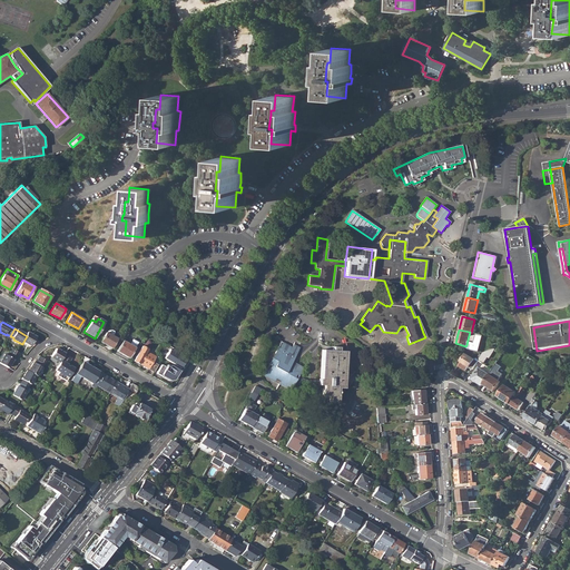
[(100,342),(111,349),(117,338),(106,332),(100,342)]
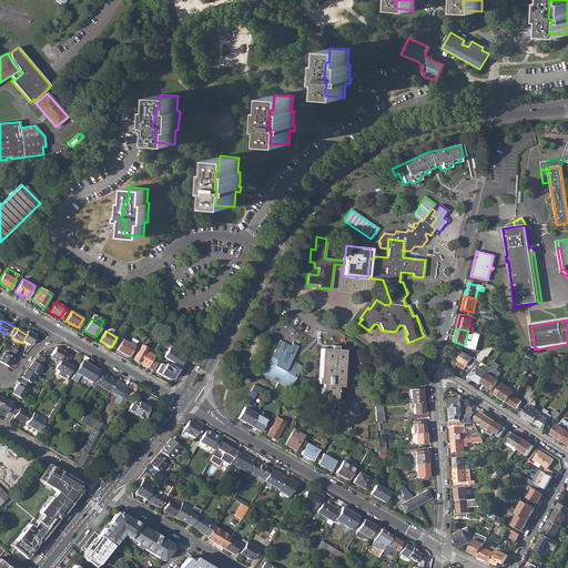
[(27,335),(23,341),(32,345),(37,337),(28,332),(27,335)]
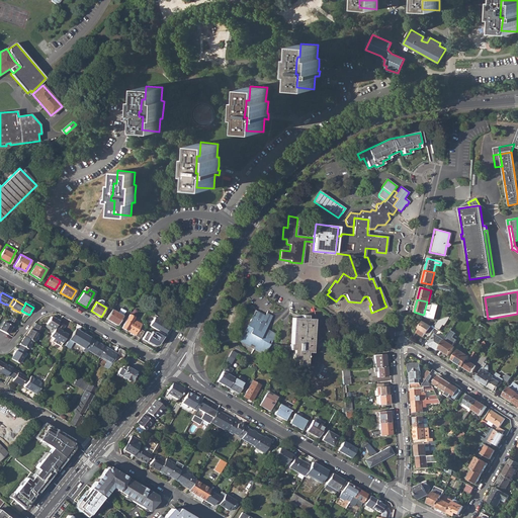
[(106,319),(117,325),(122,316),(111,310),(106,319)]
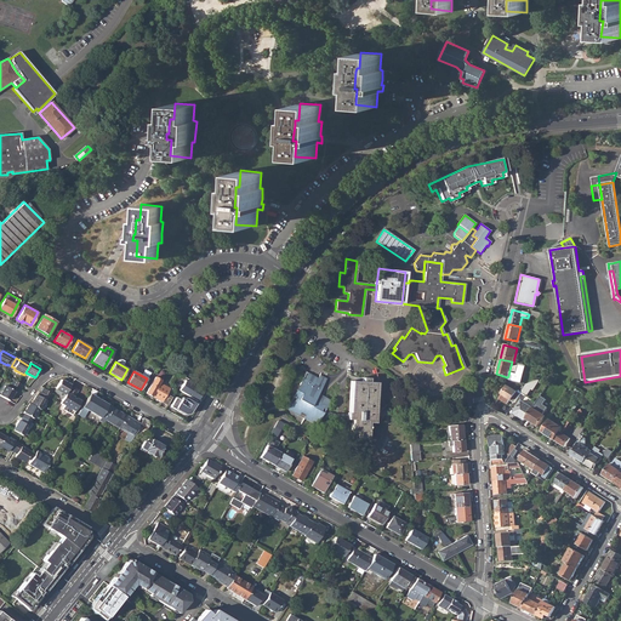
[(284,408),(314,425),(329,400),(318,393),(325,379),(318,375),(317,379),(307,372),(306,375),(302,372),(300,372),(300,374),(300,375),(305,377),(303,379),(301,377),(284,408)]
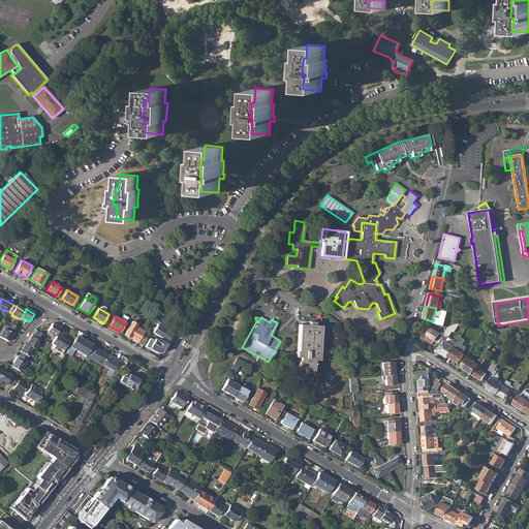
[(445,327),(448,328),(460,322),(459,319),(450,322),(445,324),(445,327)]
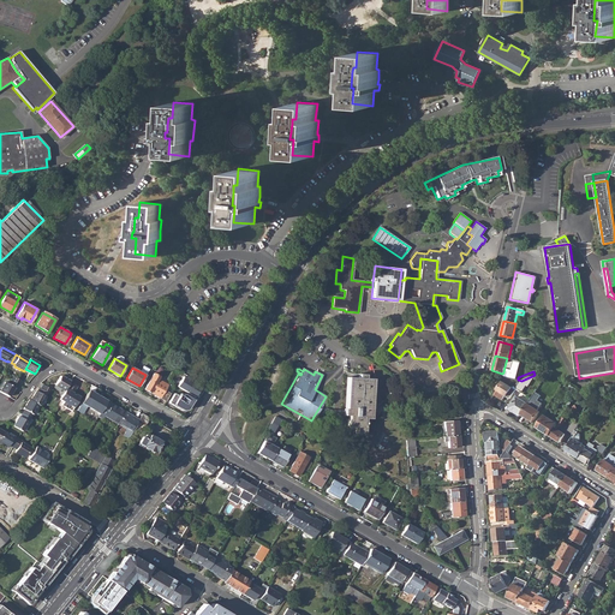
[(144,389),(160,398),(163,390),(167,384),(157,378),(159,376),(154,372),(144,389)]
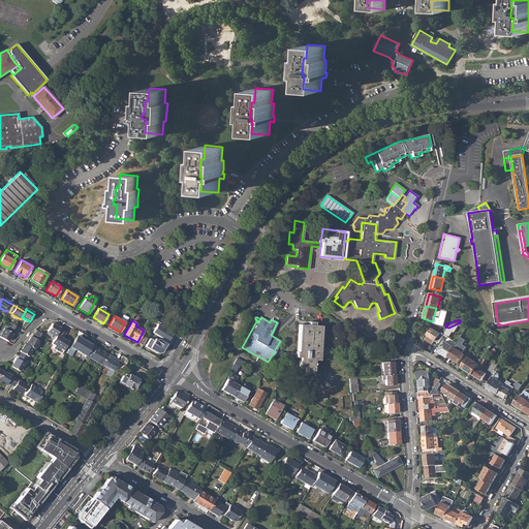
[(305,372),(312,373),(313,360),(318,361),(320,325),(314,325),(314,322),(308,321),(308,325),(299,324),(297,346),(297,351),(296,351),(294,356),(299,356),(299,367),(305,367),(305,372)]
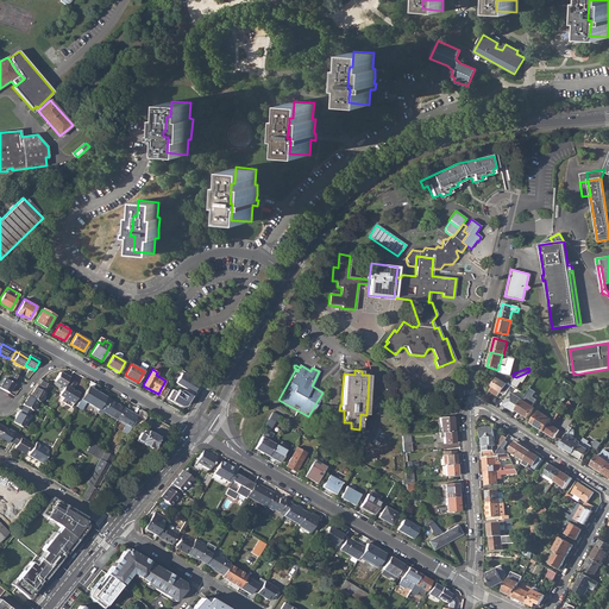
[(56,382),(57,382),(64,387),(70,378),(61,374),(56,382)]
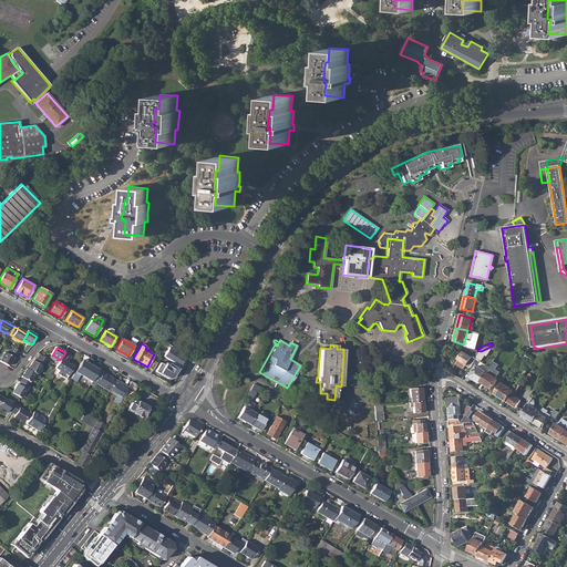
[(1,362),(10,367),(14,359),(17,360),(19,356),(11,351),(9,356),(6,353),(1,362)]
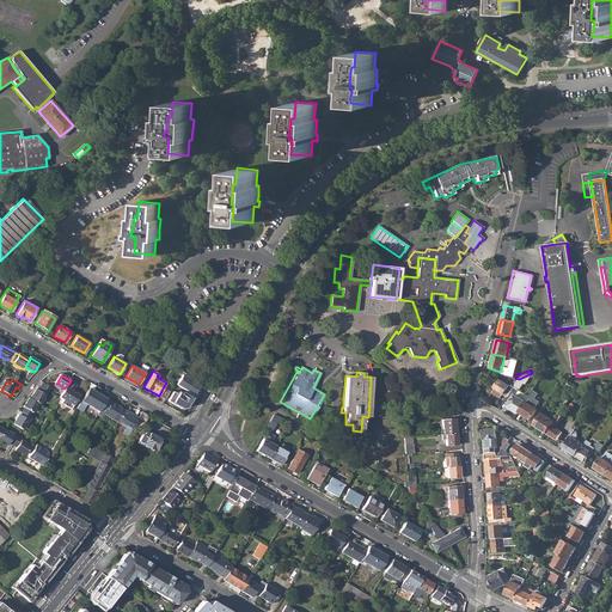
[(524,383),(519,379),(513,387),(519,391),(524,383)]
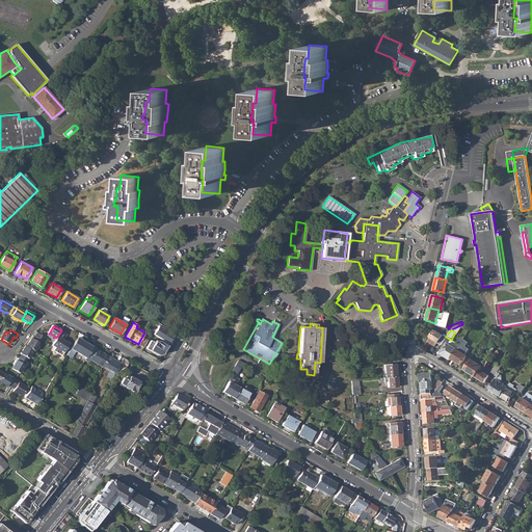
[(70,344),(67,342),(65,343),(63,342),(64,341),(68,335),(61,330),(56,338),(55,341),(52,346),(56,348),(54,351),(62,356),(70,344)]
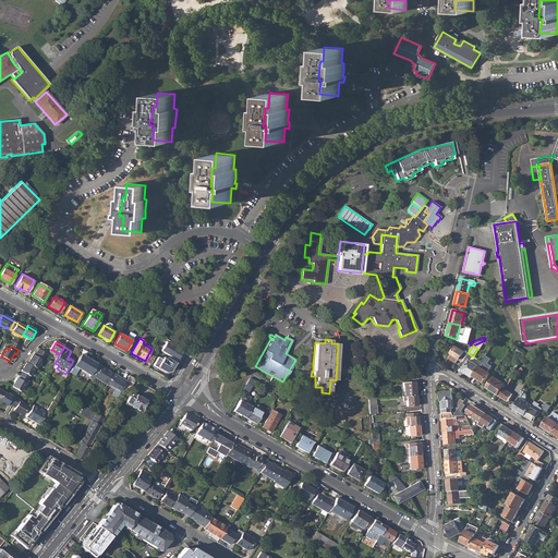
[(458,360),(460,361),(464,353),(456,347),(451,354),(451,355),(458,360)]
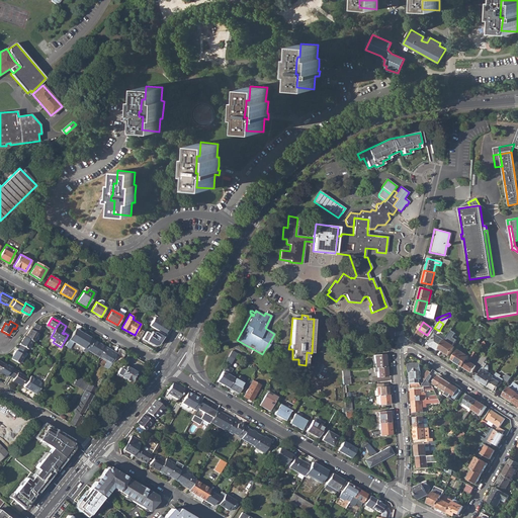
[(33,341),(34,342),(41,331),(36,328),(34,327),(32,330),(31,330),(27,337),(33,341)]
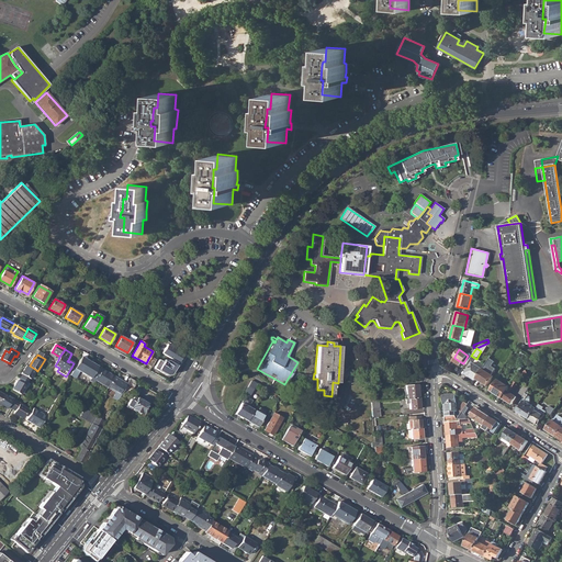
[(75,368),(91,378),(98,367),(81,357),(75,368)]
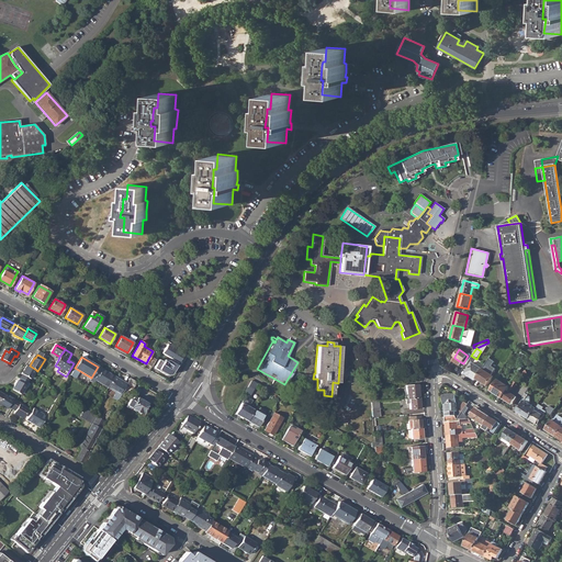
[(146,363),(150,367),(155,359),(149,357),(146,363)]
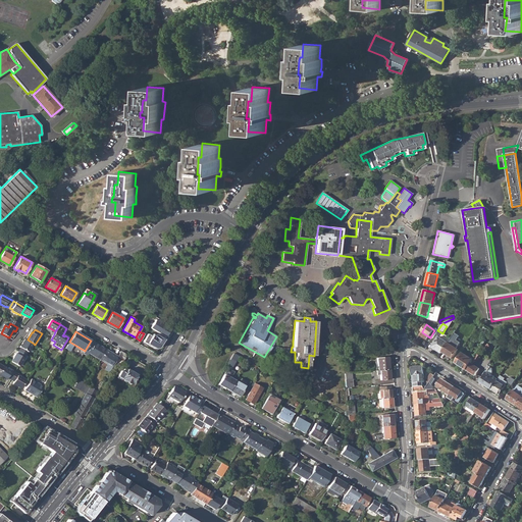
[(455,332),(450,343),(458,347),(461,342),(458,340),(460,335),(455,332)]
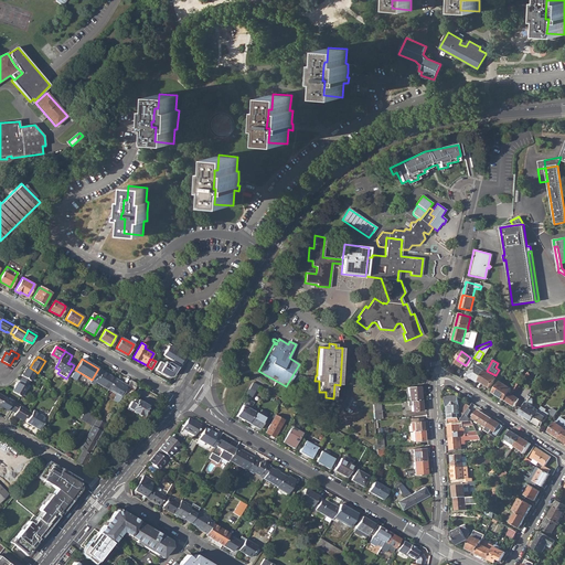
[(155,370),(167,377),(171,376),(177,366),(169,362),(168,364),(163,362),(162,364),(159,362),(155,370)]
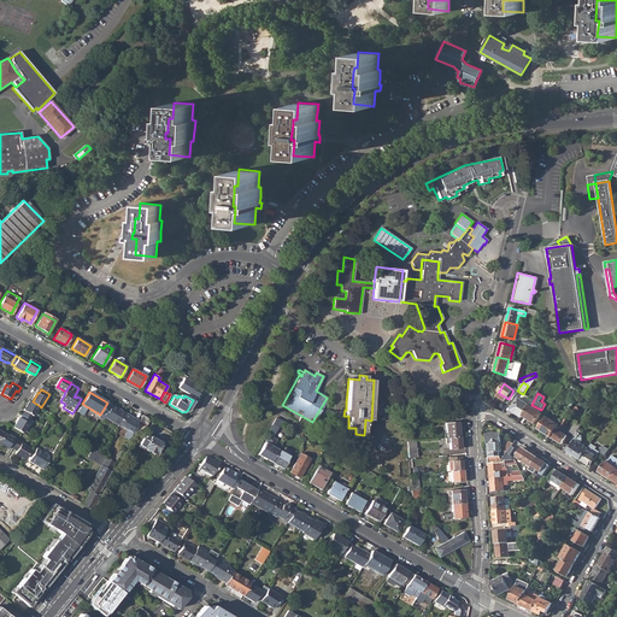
[(515,413),(522,418),(522,416),(529,405),(518,398),(511,409),(516,412),(515,413)]
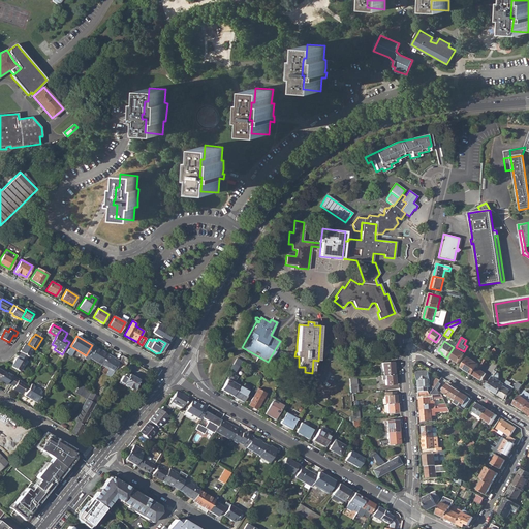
[(21,355),(27,360),(34,348),(28,344),(27,344),(22,351),(23,352),(21,355)]
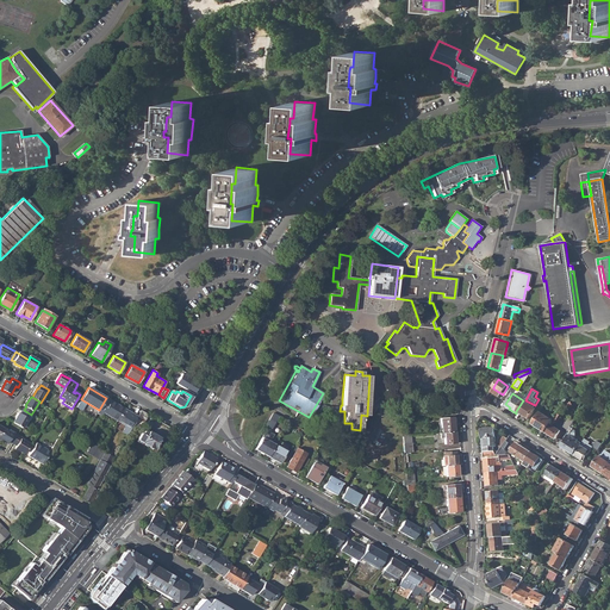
[(104,412),(117,419),(124,408),(106,398),(99,410),(98,412),(101,416),(104,412)]
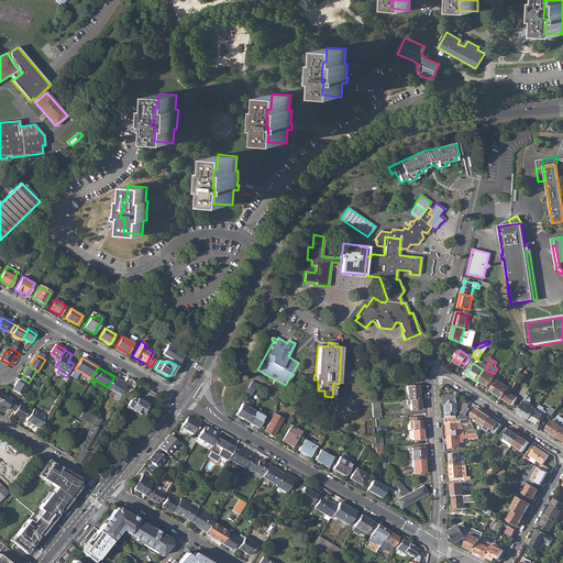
[(476,379),(488,387),(495,377),(483,370),(476,379)]
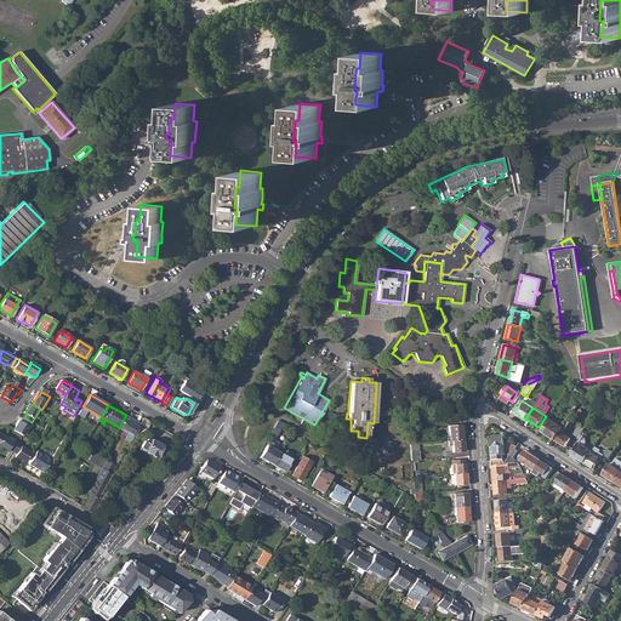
[(126,437),(131,439),(140,426),(141,423),(126,415),(119,427),(127,433),(126,437)]
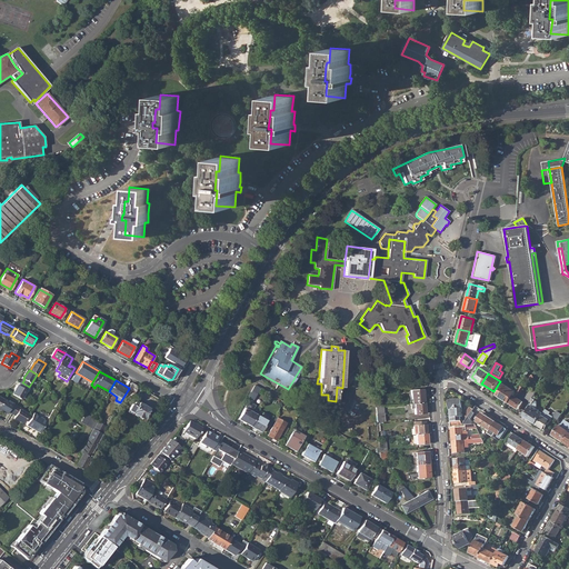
[(22,399),(27,391),(30,392),(32,389),(29,387),(22,382),(20,386),(19,386),(13,395),(22,399)]
